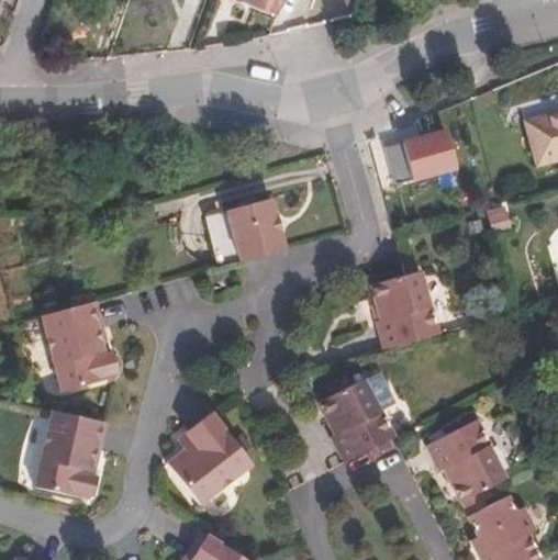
[(246,0),(280,12),(283,0),(246,0)]
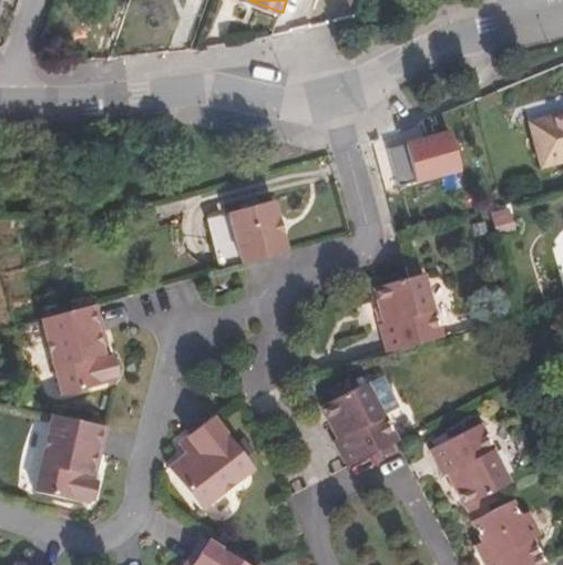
[(545,165),(562,160),(562,112),(533,121),(545,165)]
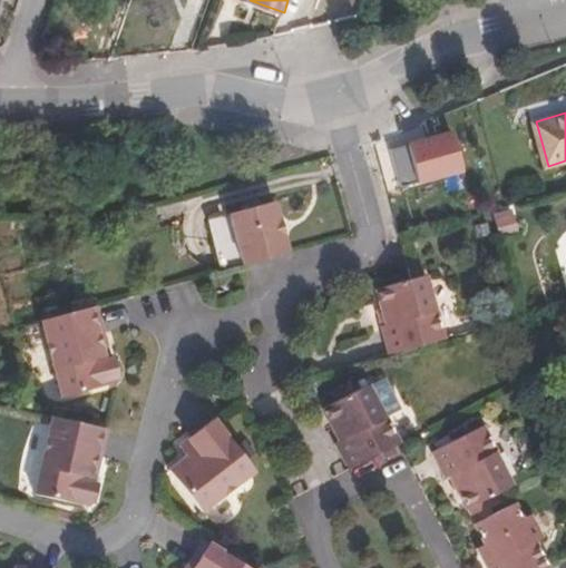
[(212,217),(225,270),(247,263),(292,251),(277,199),(212,217)]
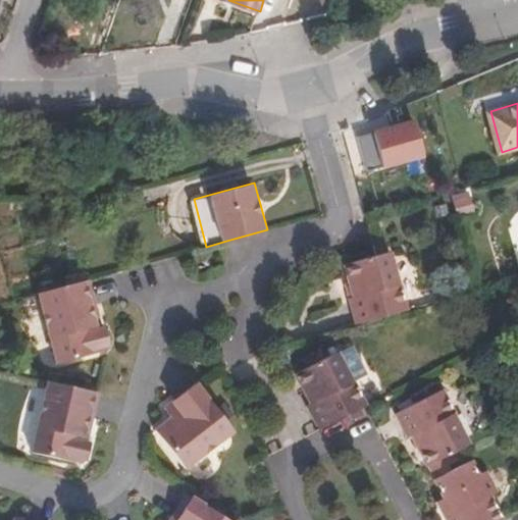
[(458,200),(472,196),(471,191),(456,195),(458,200)]
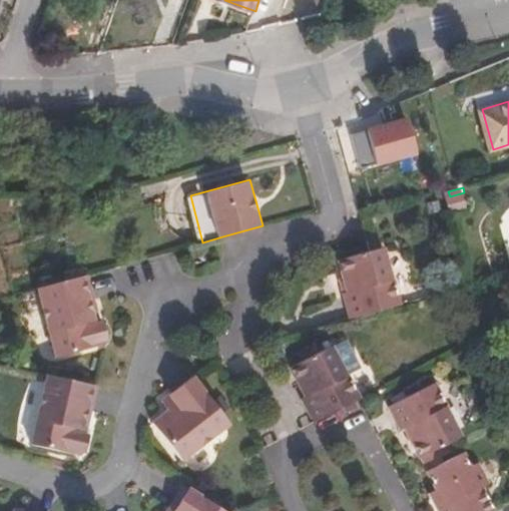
[(468,206),(464,192),(450,196),(454,210),(468,206)]
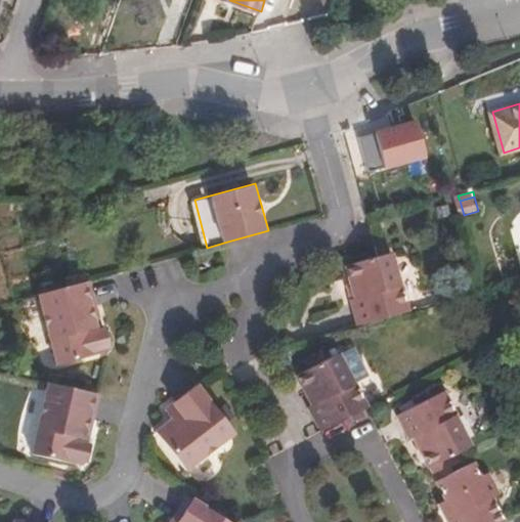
[(379,245),(381,255),(389,253),(386,243),(379,245)]
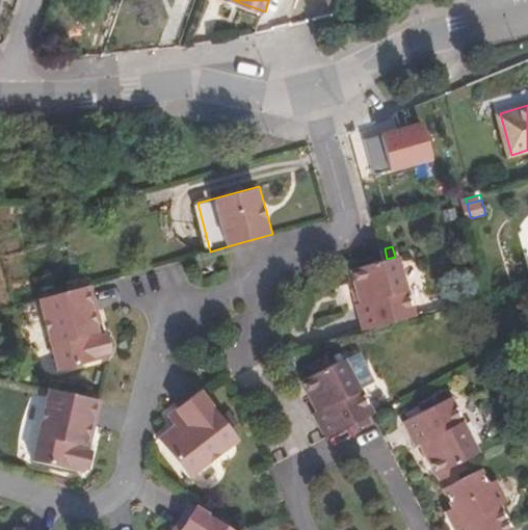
[(361,302),(368,328),(418,315),(399,256),(395,257),(387,259),(354,268),(364,301),(361,302)]
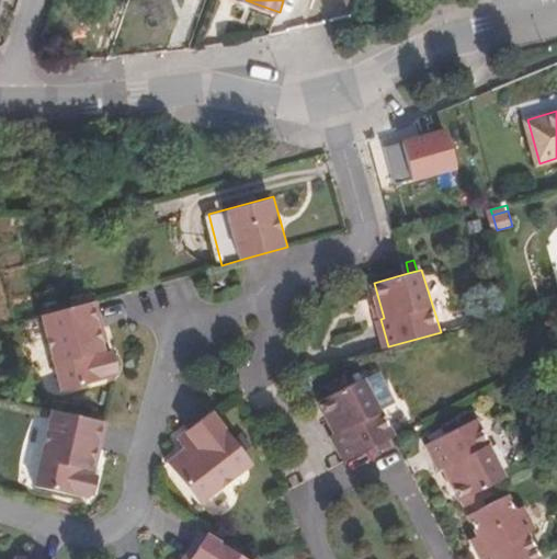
[(108,340),(97,300),(44,314),(63,389),(116,375),(115,371),(117,369),(113,353),(111,353),(109,349),(104,350),(102,341),(108,340)]
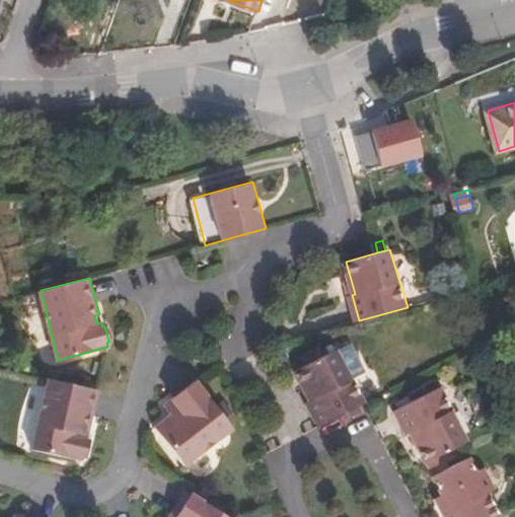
[(350,343),(337,349),(353,378),(365,372),(350,343)]
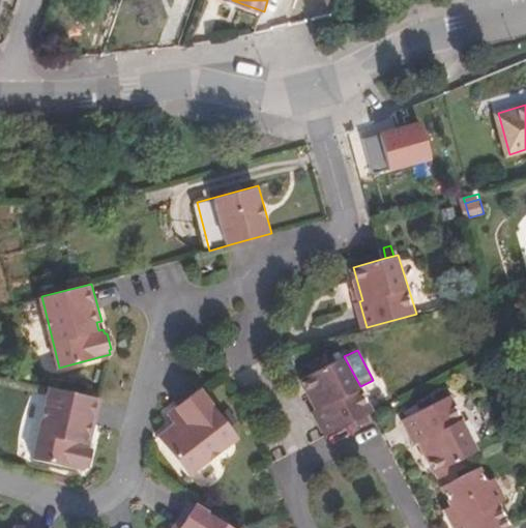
[(326,353),(318,357),(323,368),(331,363),(326,353)]
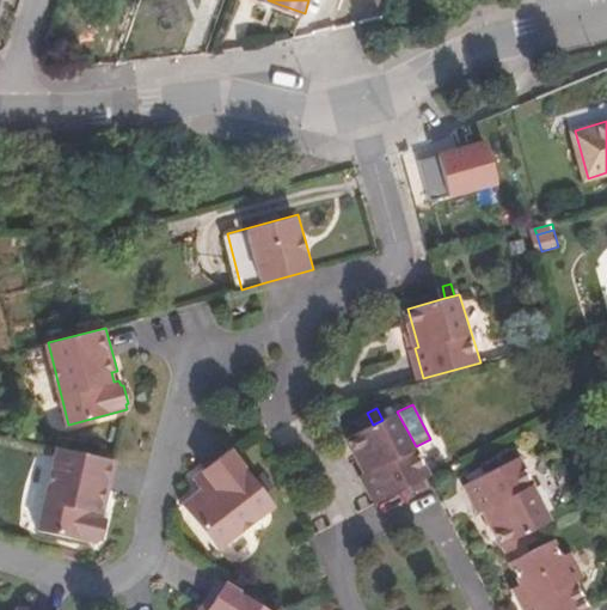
[(365,428),(350,435),(368,471),(363,474),(379,501),(431,475),(416,446),(397,412),(382,420),(373,425),(367,413),(359,416),(365,428)]
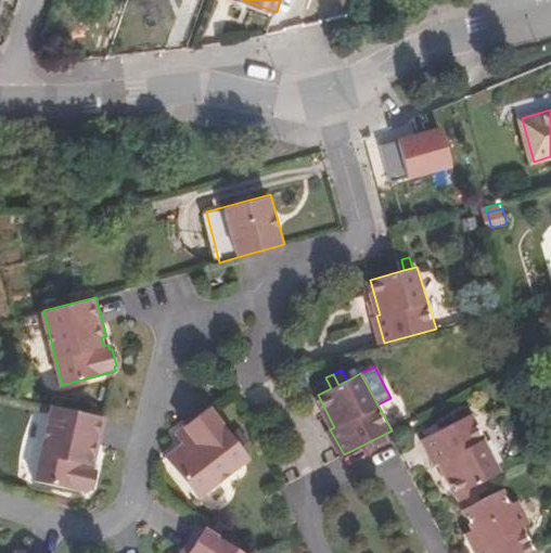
[(99,457),(107,416),(54,404),(37,480),(90,491),(91,487),(93,487),(98,471),(95,470),(97,465),(91,463),(93,455),(99,457)]
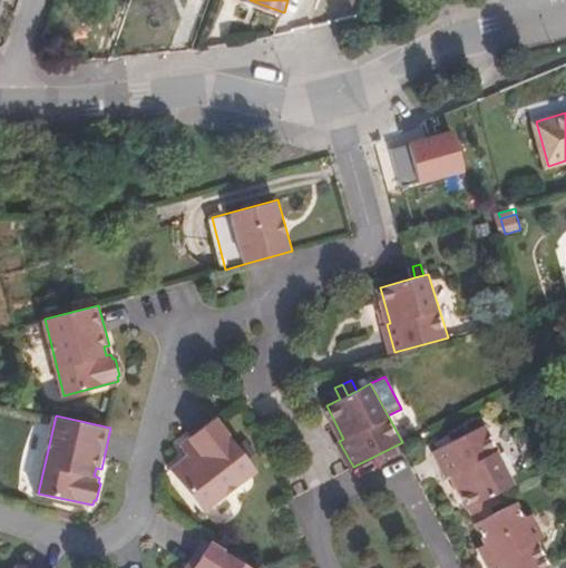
[(194,442),(185,449),(189,454),(172,469),(204,510),(257,469),(249,458),(238,446),(216,418),(191,438),(194,442)]
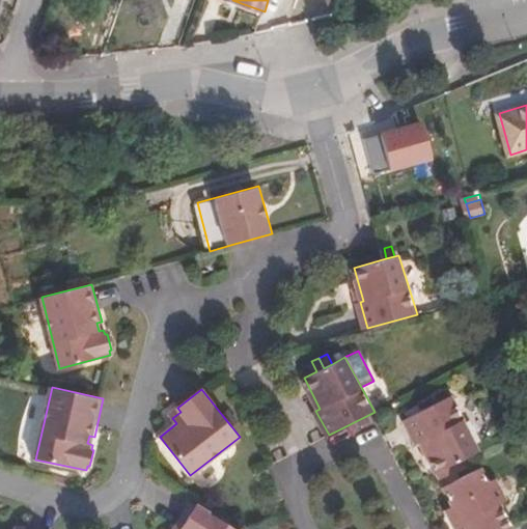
[(406,418),(438,472),(454,463),(469,455),(479,450),(463,420),(466,419),(453,395),(439,401),(422,410),(406,418)]
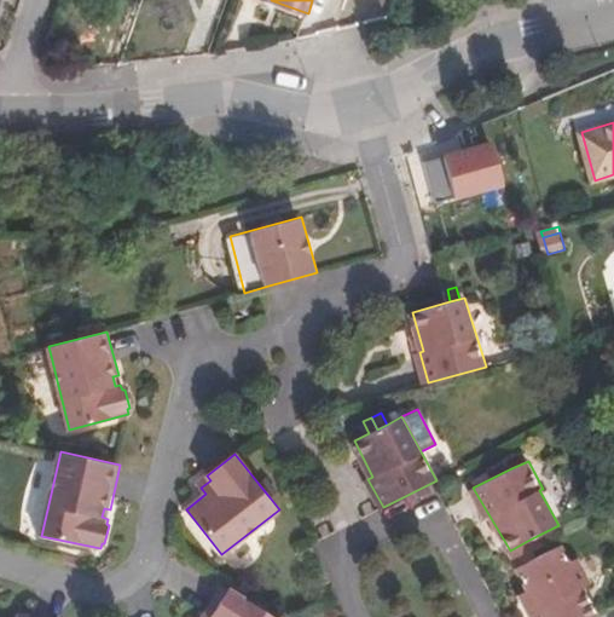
[(490,473),(492,478),(511,468),(509,463),(490,473)]
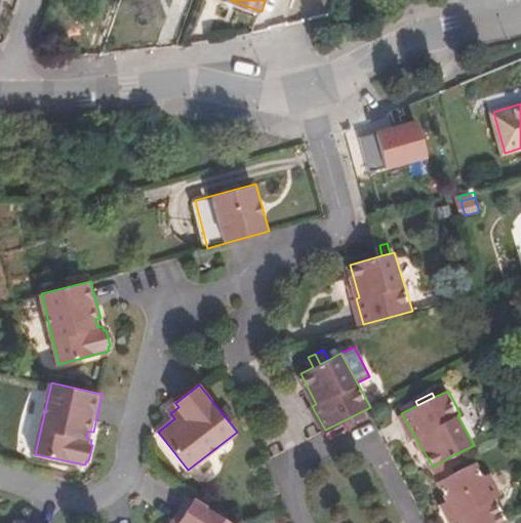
[(167,409),(170,413),(178,407),(175,403),(167,409)]
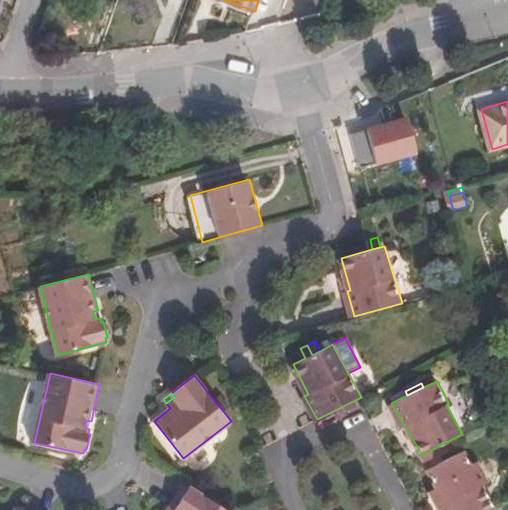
[(222,394),(214,400),(223,411),(231,405),(222,394)]
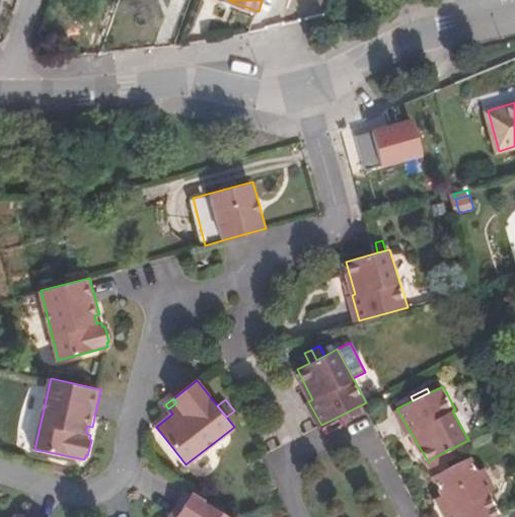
[(462,453),(458,445),(444,452),(447,460),(462,453)]
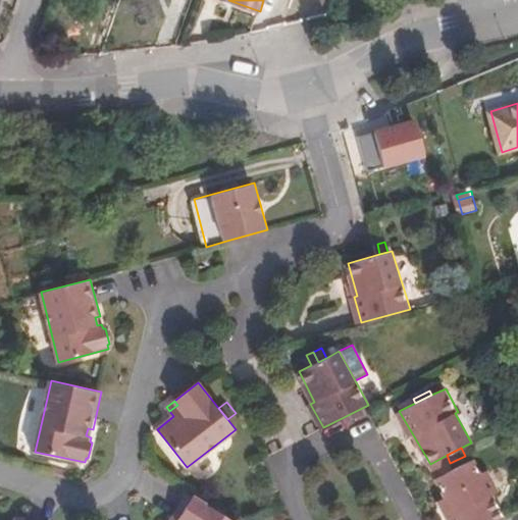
[(447,455),(430,464),(437,477),(453,469),(450,463),(447,455)]
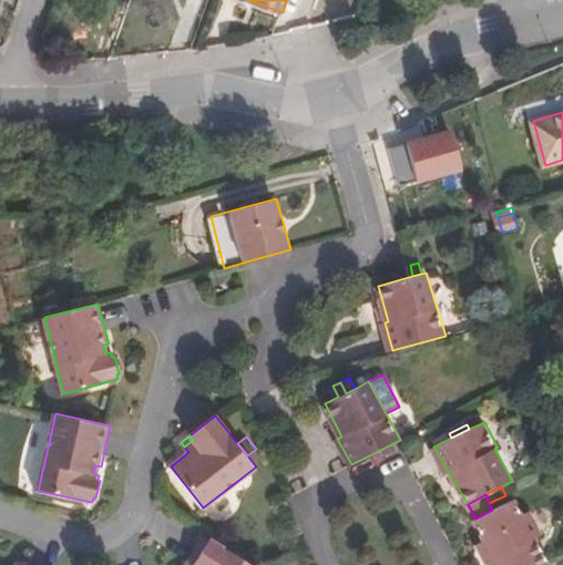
[(488,561),(490,564),(543,564),(549,563),(535,537),(542,534),(531,510),(523,514),(514,499),(492,510),(476,519),(485,540),(495,556),(488,561)]
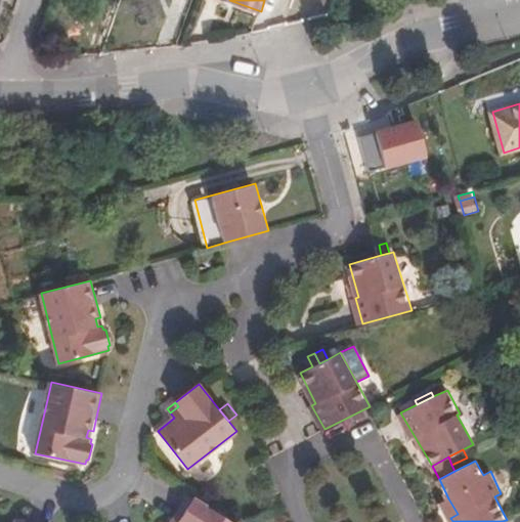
[(53,472),(73,479),(75,472),(55,465),(53,472)]
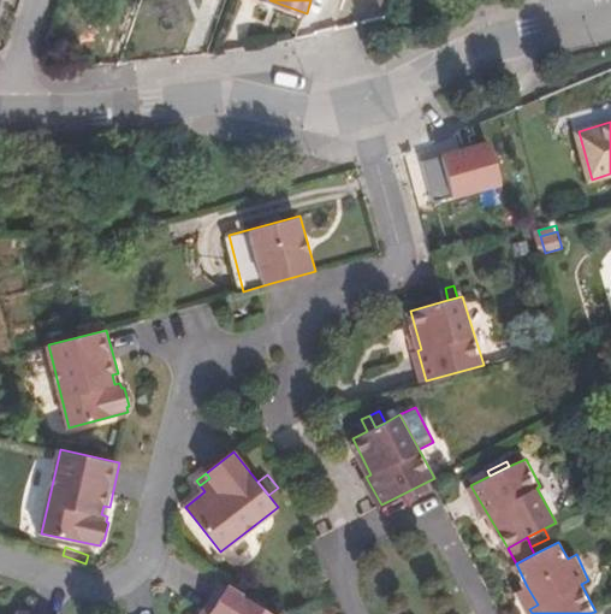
[(273,613),(224,583),(205,613),(207,613),(273,613)]
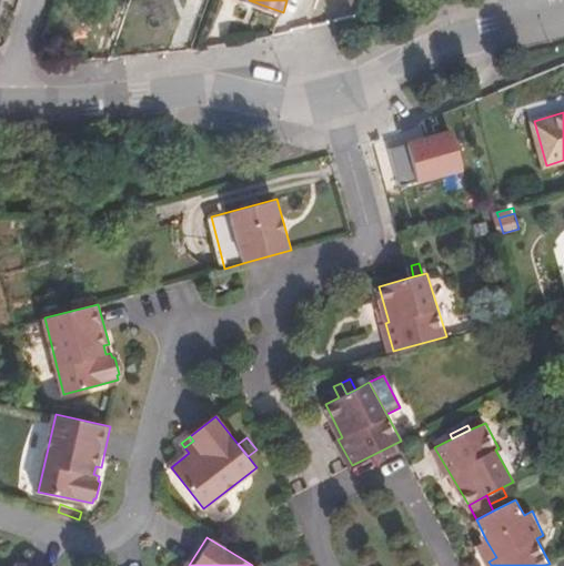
[(480,544),(489,562),(496,557),(486,541),(480,544)]
